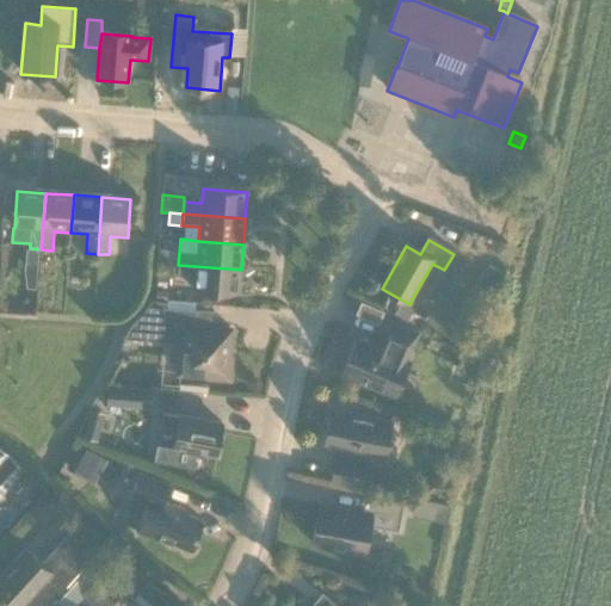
[(28,251),(25,270),(37,271),(38,252),(28,251)]
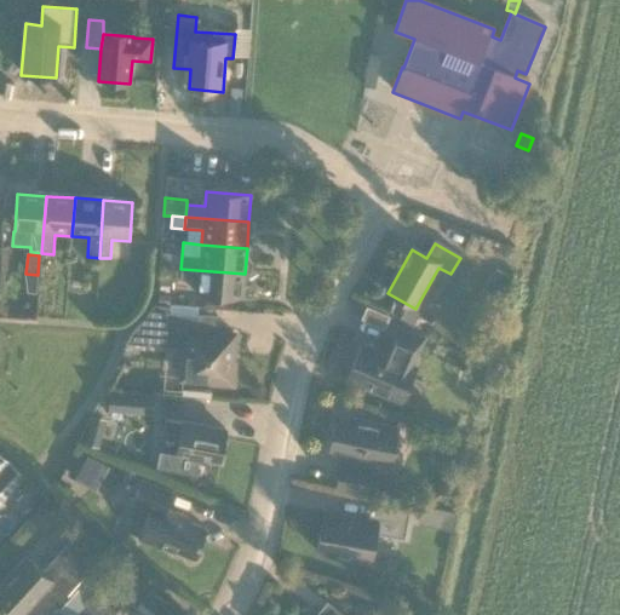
[(245,274),(181,269),(160,266),(160,277),(181,279),(181,281),(199,282),(197,297),(242,300),(245,274)]
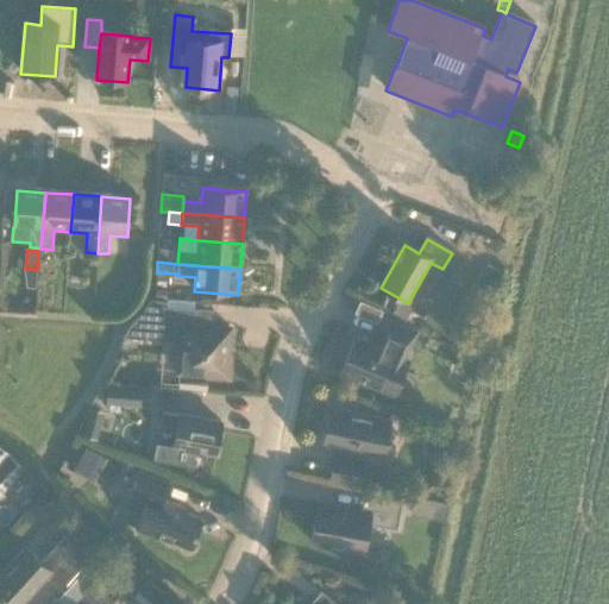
[(180,375),(207,377),(207,379),(230,382),(231,359),(228,359),(231,331),(193,328),(195,312),(165,309),(167,303),(150,302),(142,315),(130,326),(123,339),(182,344),(180,375)]
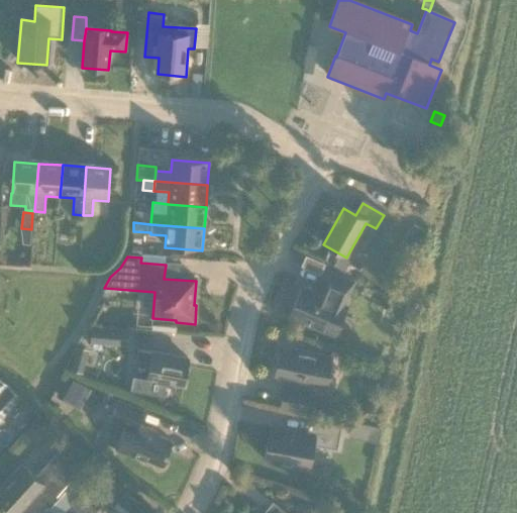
[(345,275),(348,268),(338,262),(335,269),(345,275)]
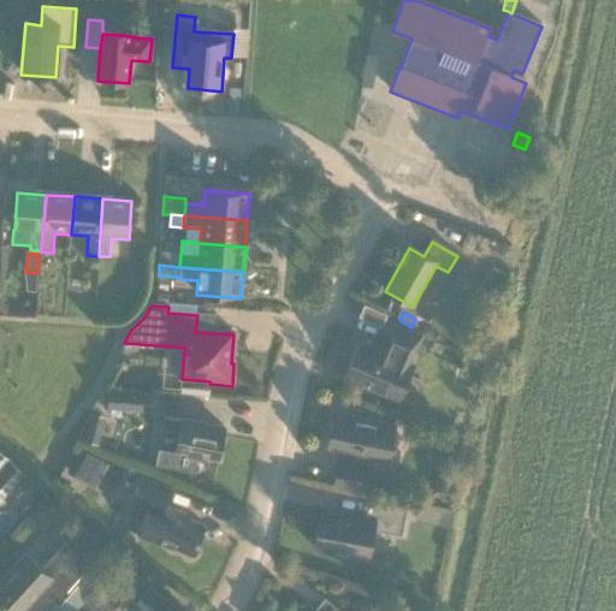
[(344,379),(397,402),(413,367),(409,366),(421,339),(390,326),(379,353),(360,344),(344,379)]
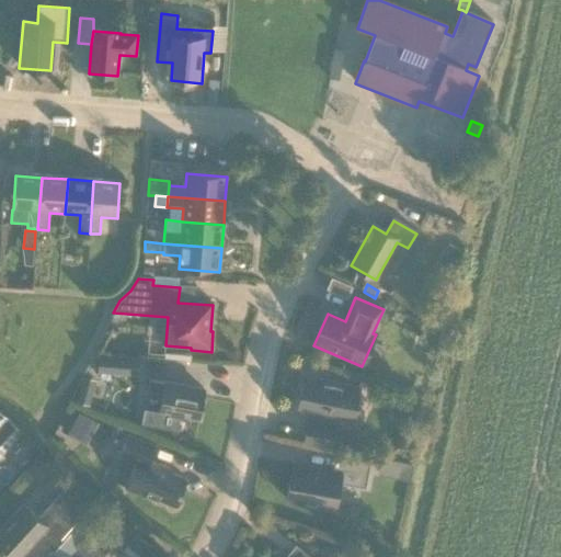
[(98,376),(138,379),(139,360),(99,356),(98,376)]
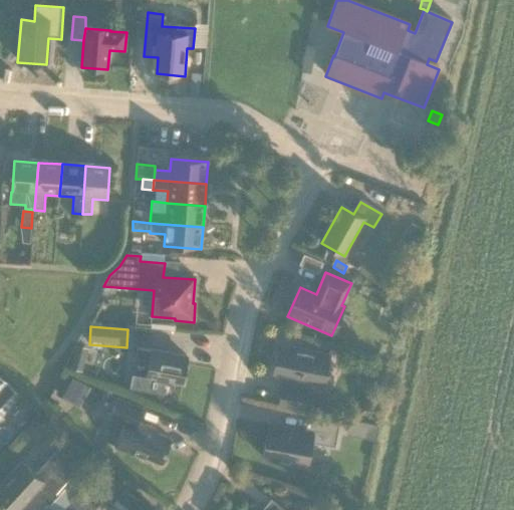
[(282,387),(278,407),(310,413),(314,393),(310,393),(311,385),(323,387),(329,356),(278,346),(272,376),(286,379),(285,388),(282,387)]
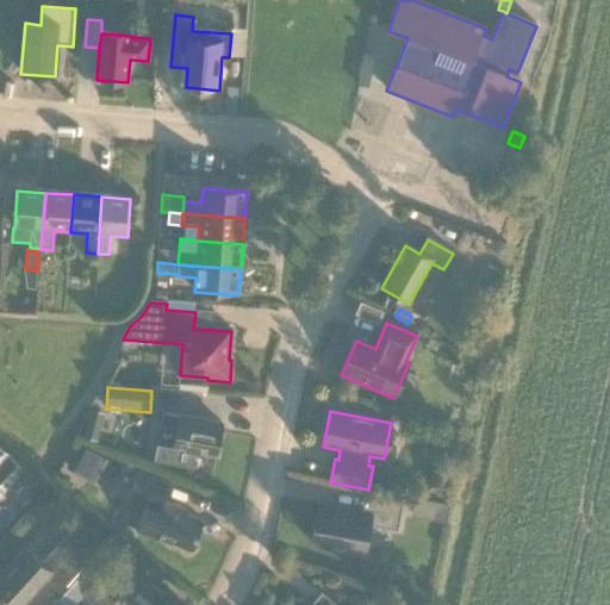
[(163,415),(161,428),(178,430),(174,449),(216,456),(222,425),(180,417),(180,418),(163,415)]
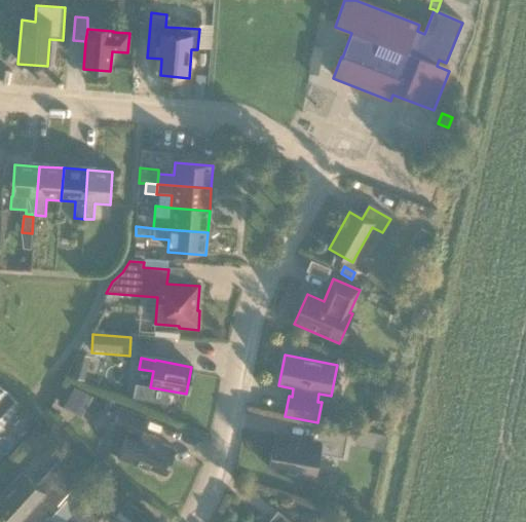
[(86,371),(74,367),(70,379),(83,383),(86,371)]
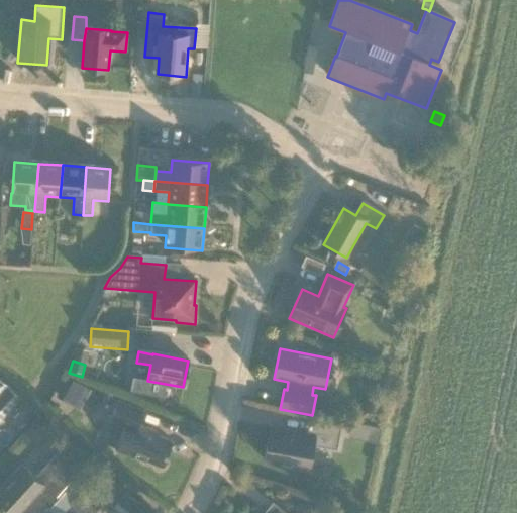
[(79,411),(90,392),(66,379),(56,398),(79,411)]
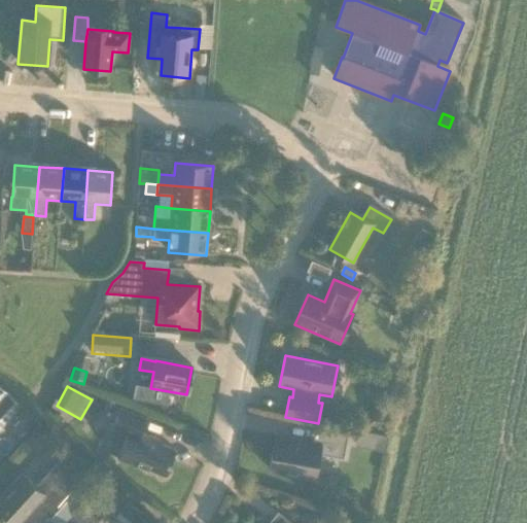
[(0,429),(21,408),(0,388),(0,429)]
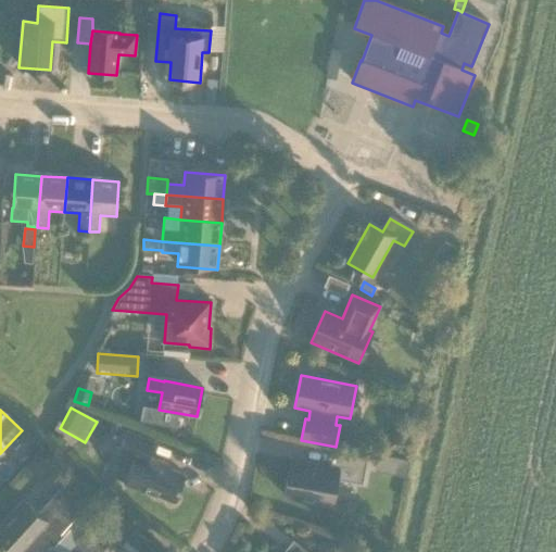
[(135,459),(124,485),(155,498),(156,496),(174,502),(184,476),(167,469),(168,467),(149,459),(155,443),(127,433),(118,452),(135,459)]
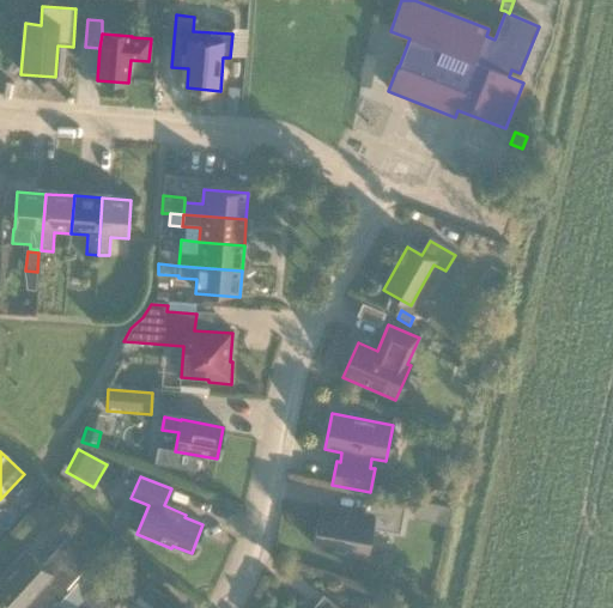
[(320,510),(313,548),(365,558),(371,530),(399,535),(405,509),(368,502),(364,518),(320,510)]
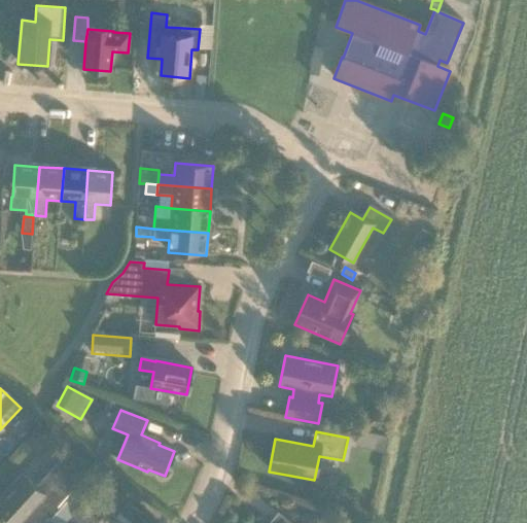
[(359,432),(356,447),(371,449),(373,434),(359,432)]
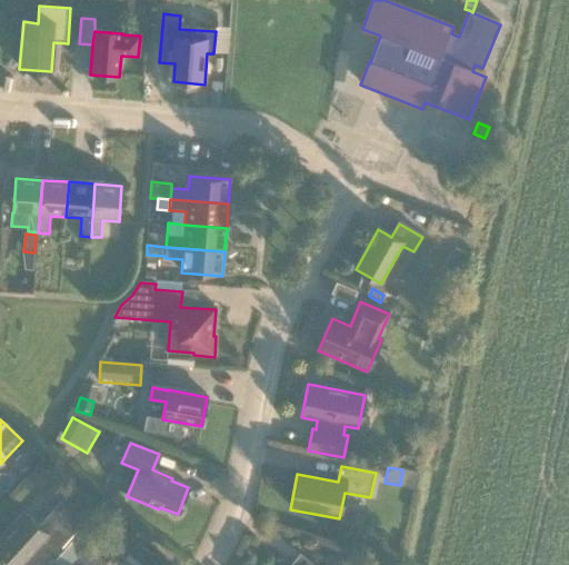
[(23,514),(0,539),(0,556),(9,564),(22,564),(43,542),(57,554),(91,516),(69,495),(39,527),(23,514)]
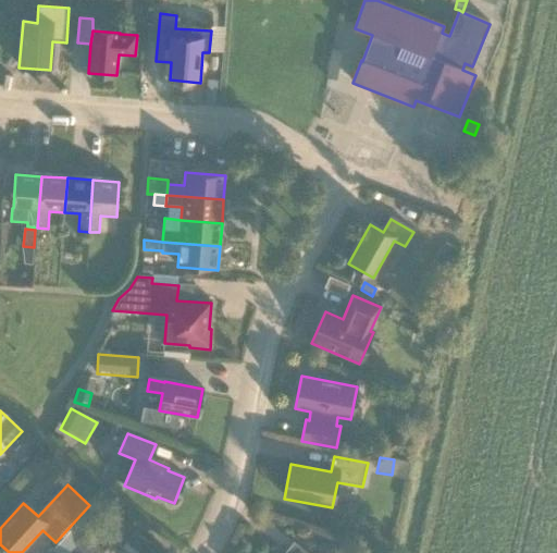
[(73,547),(81,552),(104,552),(113,542),(93,525),(73,547)]
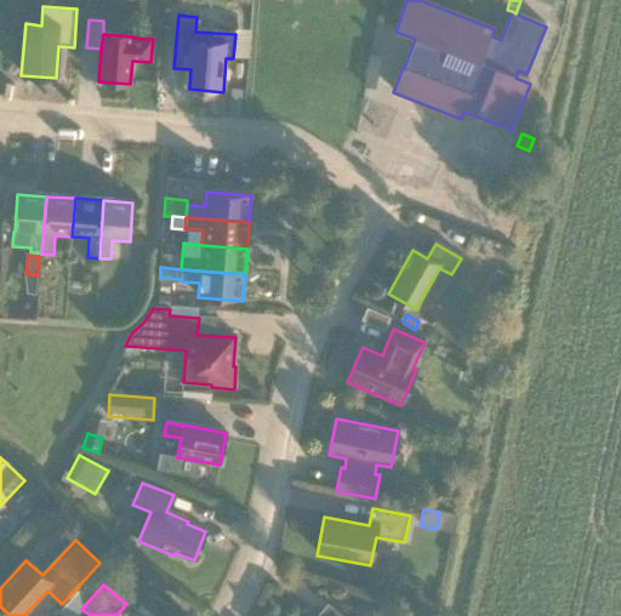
[(171,615),(174,612),(149,594),(141,608),(151,615),(171,615)]
